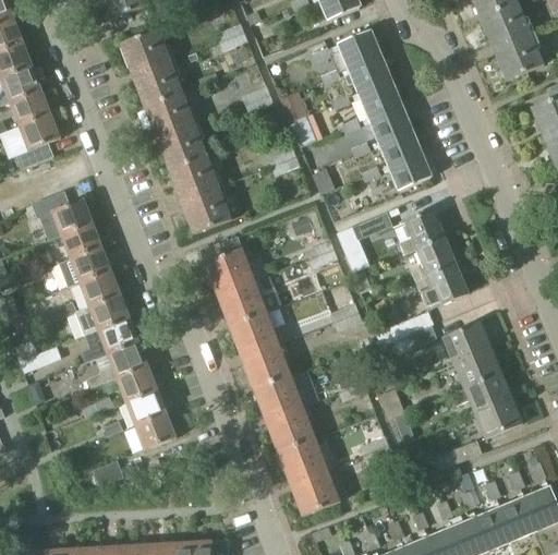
[(0,0),(0,25),(14,20),(7,0),(0,0)]
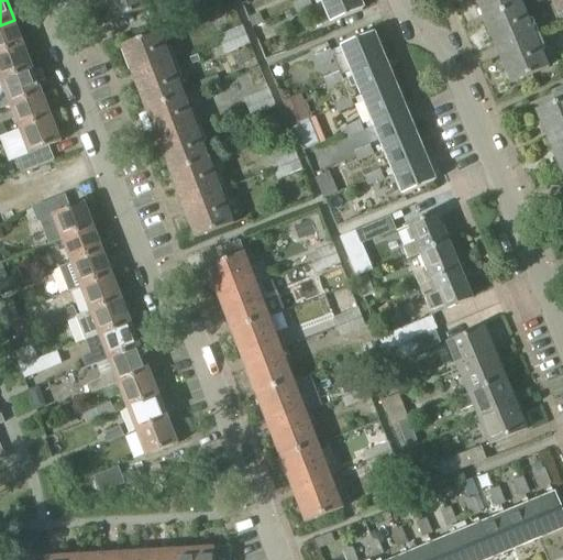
[(101,0),(109,19),(148,3),(147,0),(101,0)]
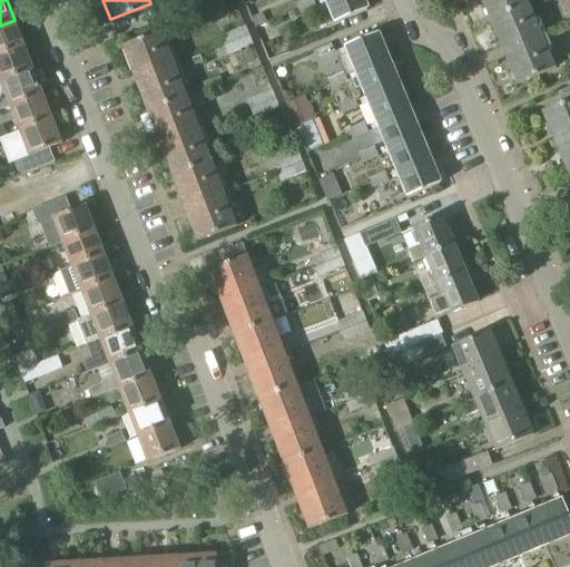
[(316,6),(314,0),(298,0),(296,1),(301,12),(316,6)]
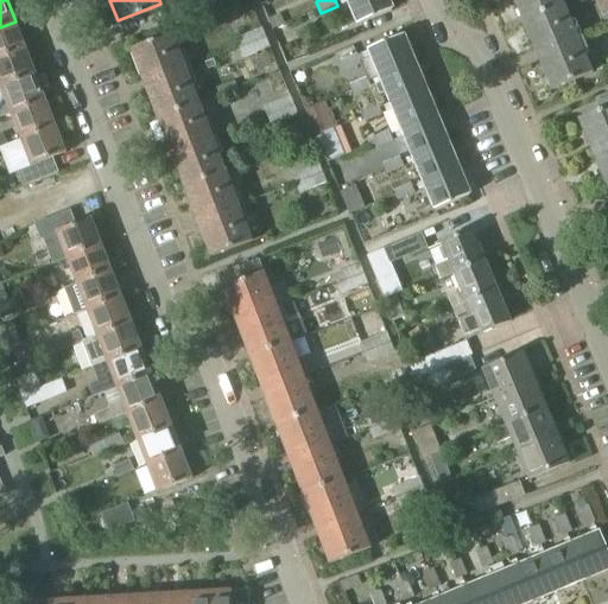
[(337,0),(340,4),(347,1),(356,23),(390,8),(386,0),(337,0)]
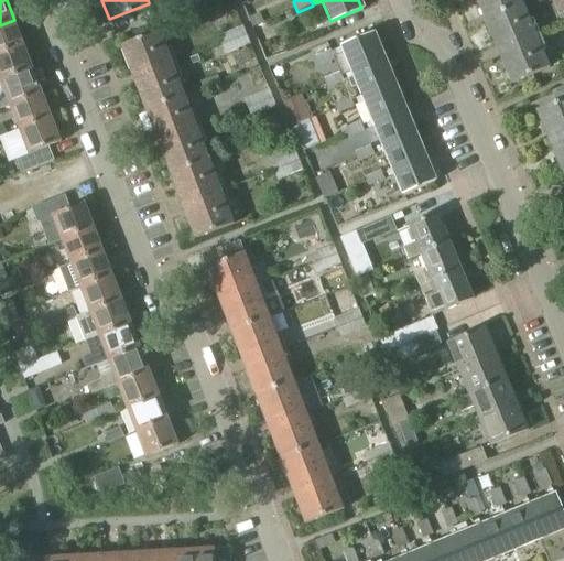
[(474,0),(481,17),(520,1),(520,0),(474,0)]
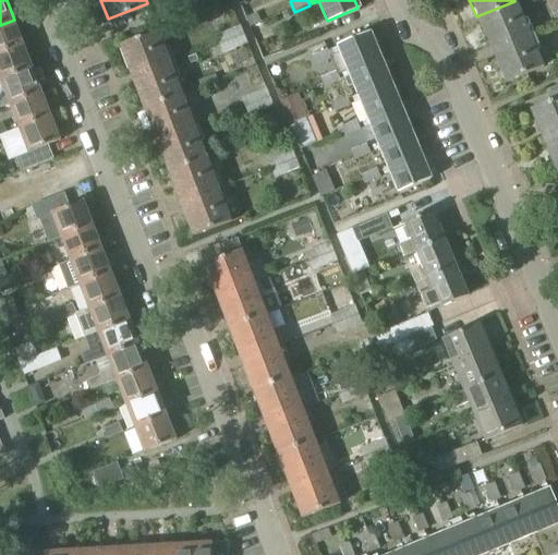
[(514,1),(476,16),(504,81),(542,64),(514,1)]
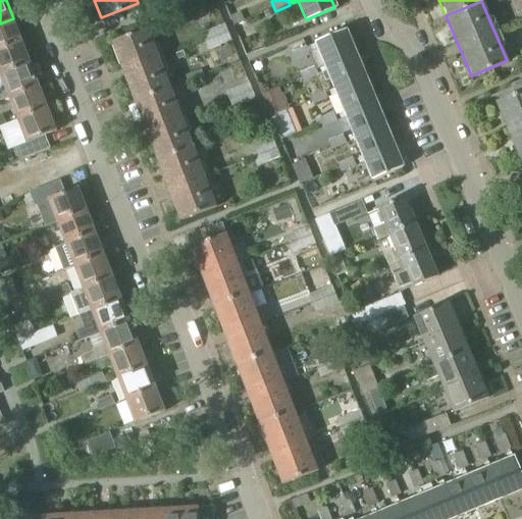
[(274,12),(272,7),(264,10),(266,16),(274,12)]
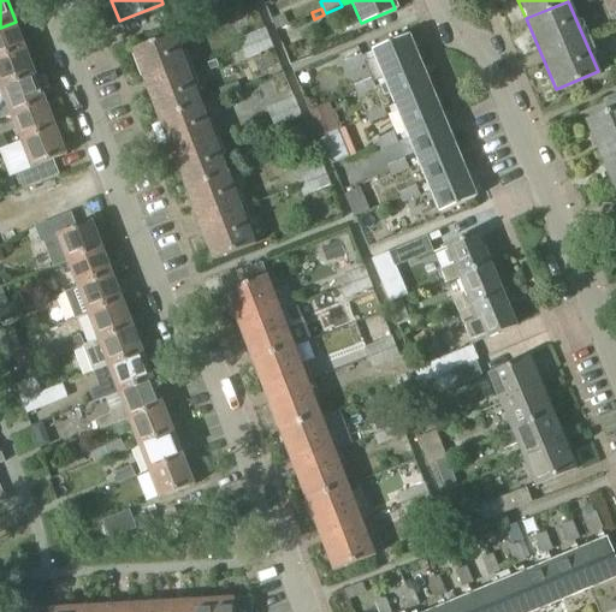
[(16,22),(0,28),(0,57),(27,47),(16,22)]
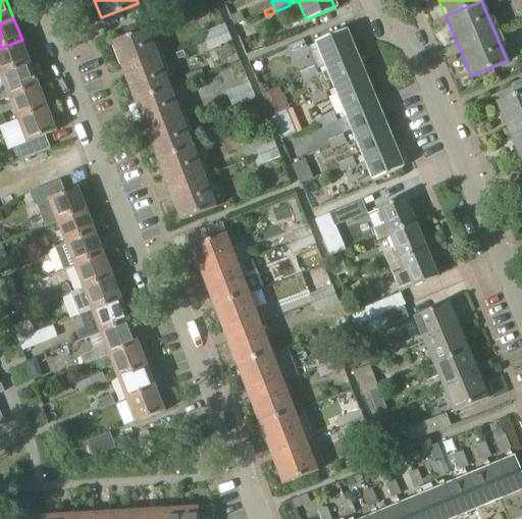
[(213,27),(216,35),(217,35),(228,31),(225,21),(213,27)]
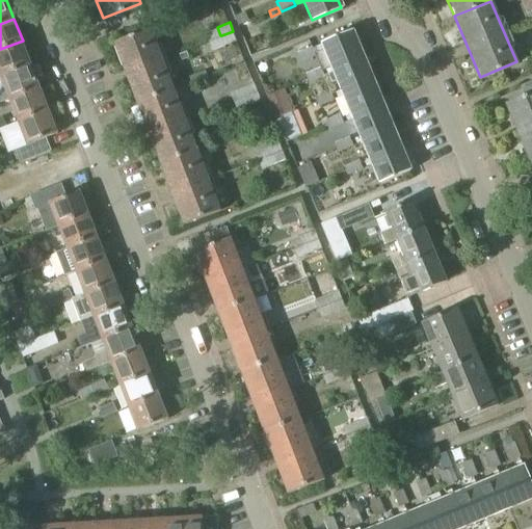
[(135,101),(173,87),(149,26),(112,41),(135,101)]
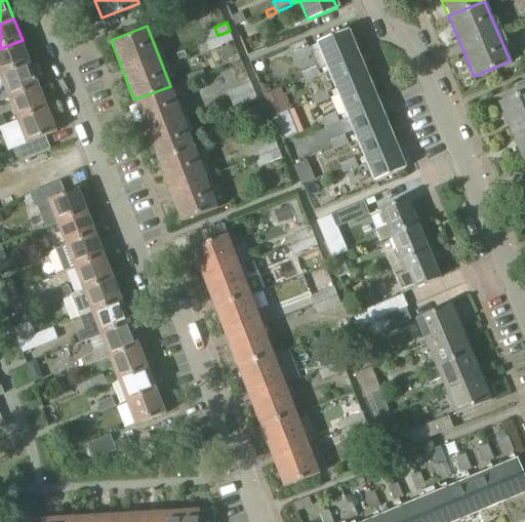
[(206,40),(217,35),(214,27),(203,32),(206,40)]
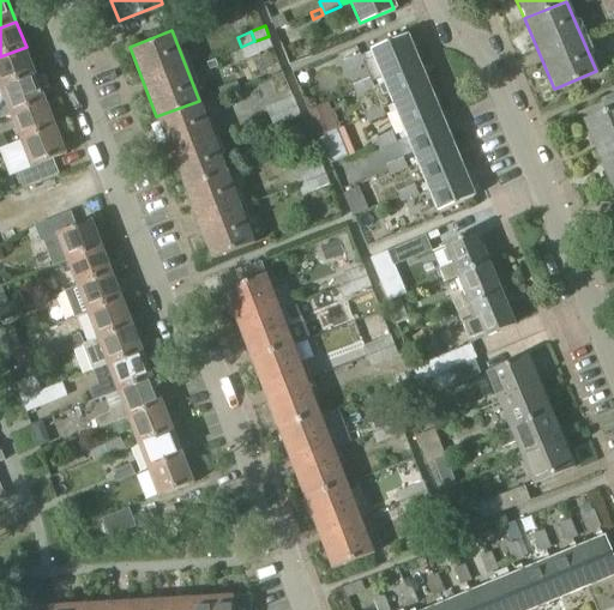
[(383,76),(416,61),(405,35),(363,53),(366,58),(373,54),(383,76)]
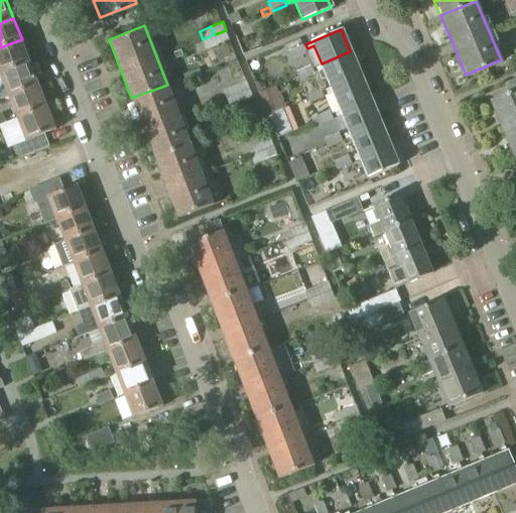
[(226,30),(215,34),(218,43),(229,38),(226,30)]
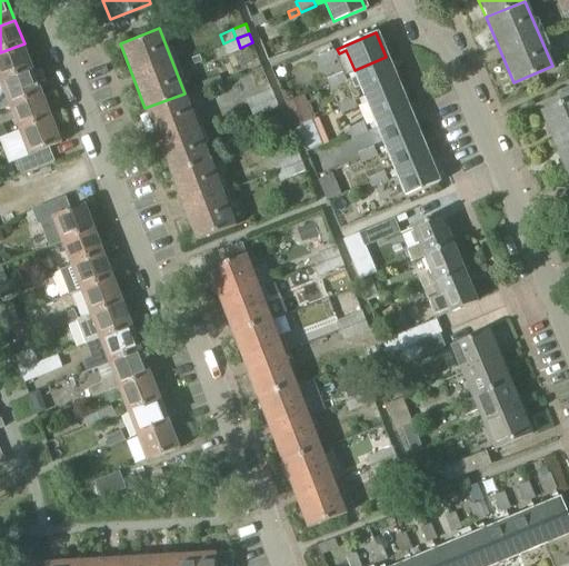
[(236,38),(223,43),(227,52),(240,48),(237,38),(236,38)]
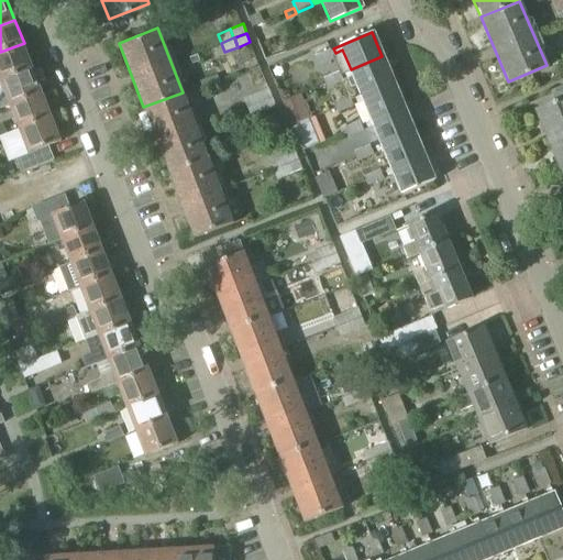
[(24,43),(0,52),(0,76),(1,79),(33,67),(24,43)]
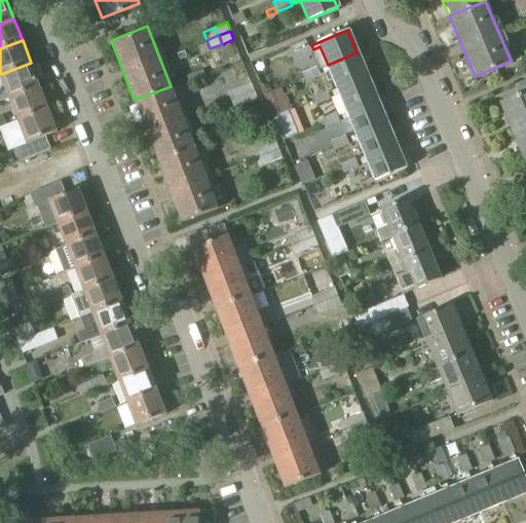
[(312,53),(308,44),(294,51),(298,61),(312,53)]
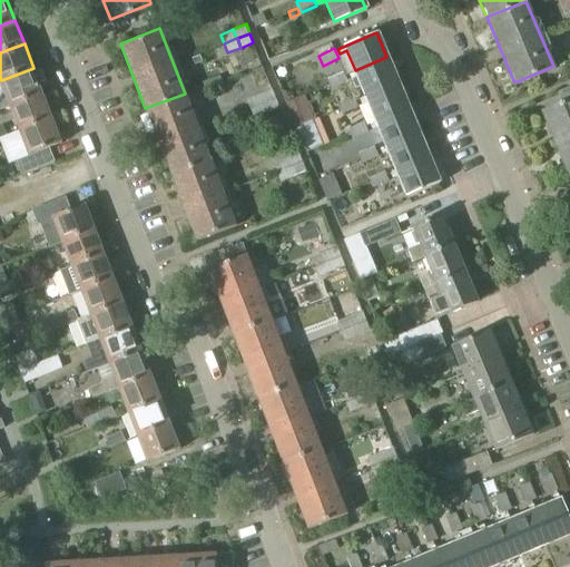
[(396,82),(386,57),(355,70),(347,74),(350,78),(357,76),(365,95),(396,82)]
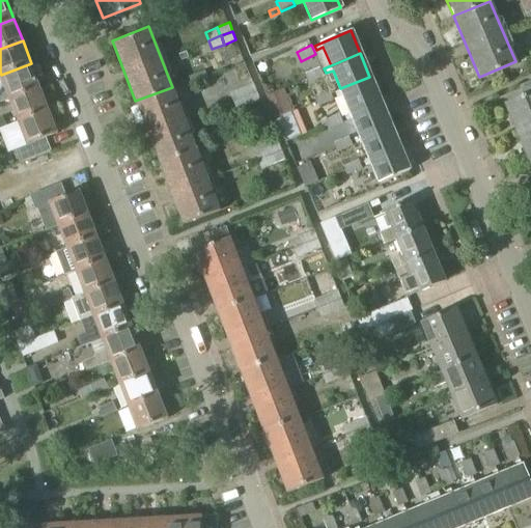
[(31,63),(1,75),(6,88),(0,89),(0,101),(10,98),(40,86),(31,63)]
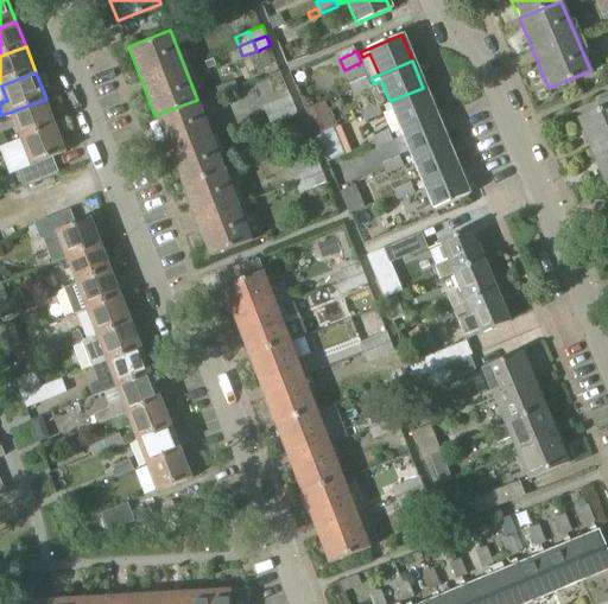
[(371,86),(366,75),(349,82),(354,93),(371,86)]
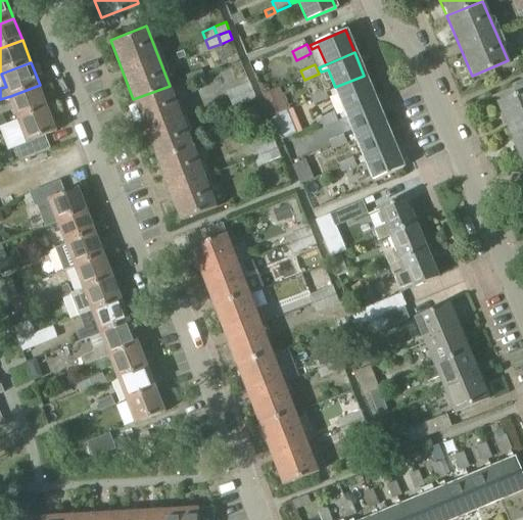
[(374,98),(364,76),(335,87),(329,90),(331,94),(337,92),(345,110),(374,98)]
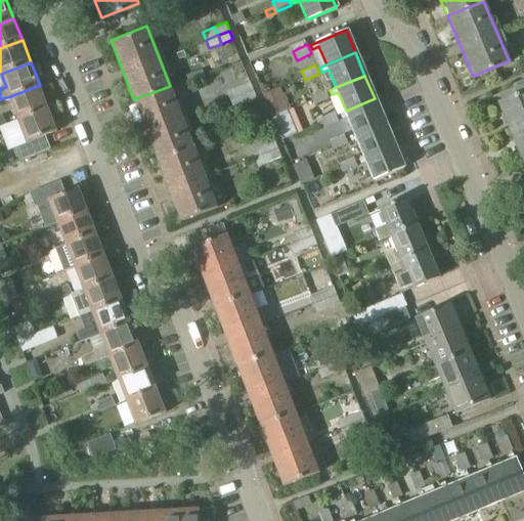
[(242,93),(253,88),(250,80),(238,85),(242,93)]
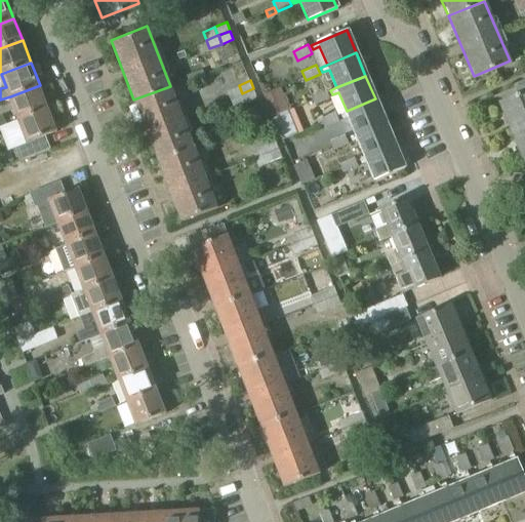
[(18,119),(48,108),(40,85),(10,96),(10,97),(18,119)]
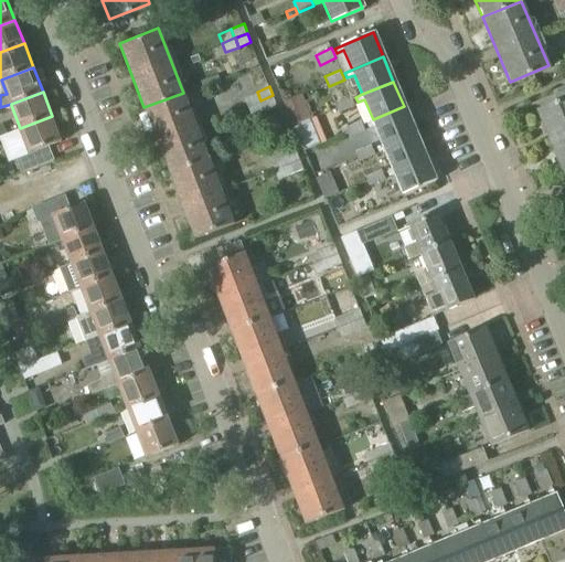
[(248,106),(260,101),(257,92),(244,97),(248,106)]
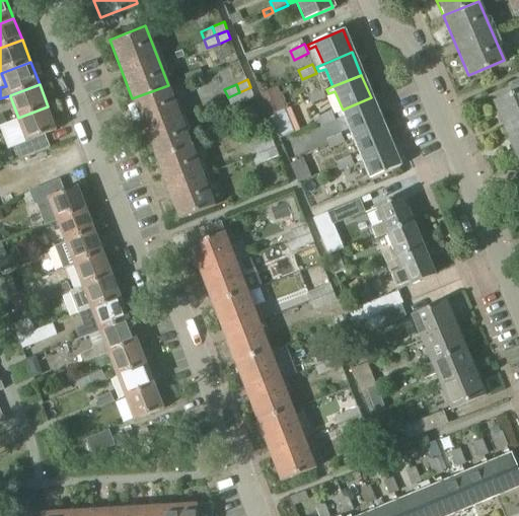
[(154,157),(191,143),(168,85),(132,98),(154,157)]
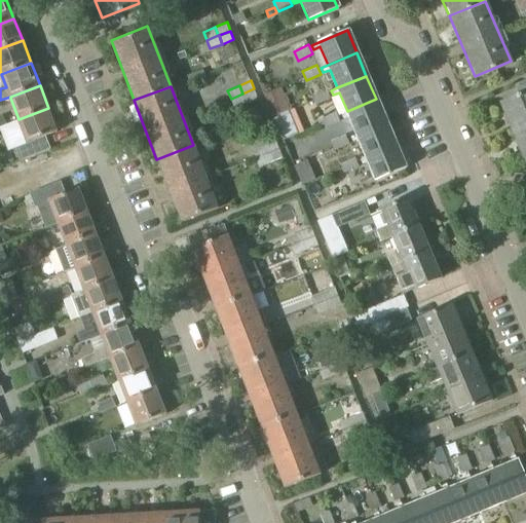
[(327,87),(312,94),(315,103),(331,97),(327,87)]
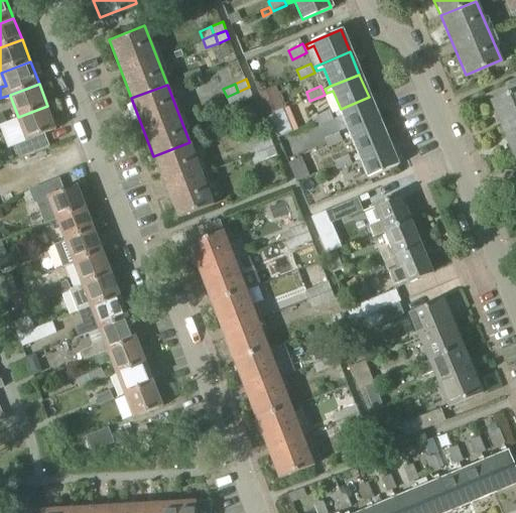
[(249,87),(238,92),(242,101),(253,96),(249,87)]
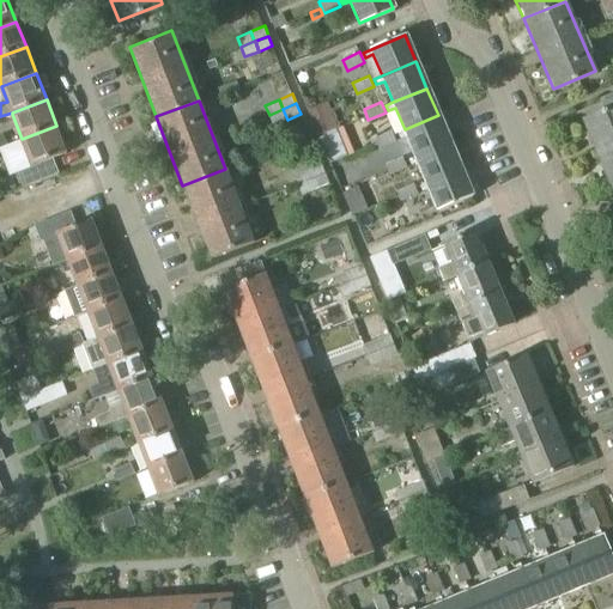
[(319,134),(329,131),(320,104),(307,109),(317,135),(320,135),(319,134)]
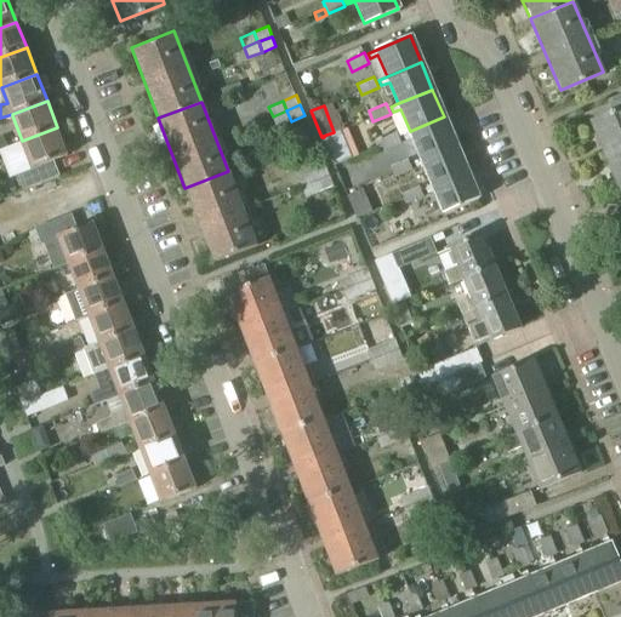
[(604,158),(620,150),(620,108),(588,121),(604,158)]
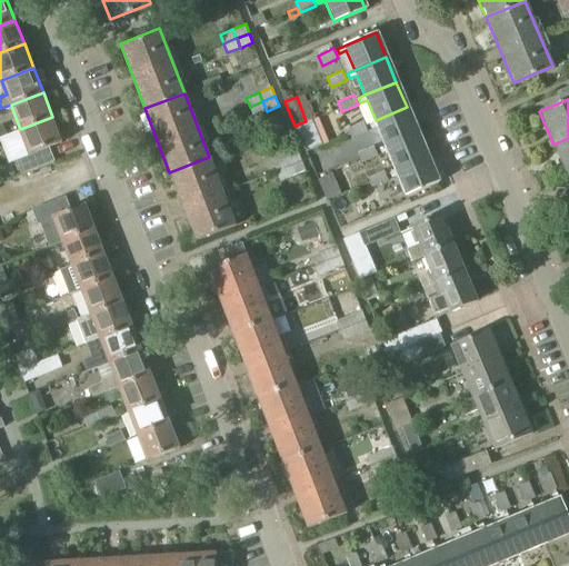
[(262,101),(250,107),(253,117),(267,111),(262,101)]
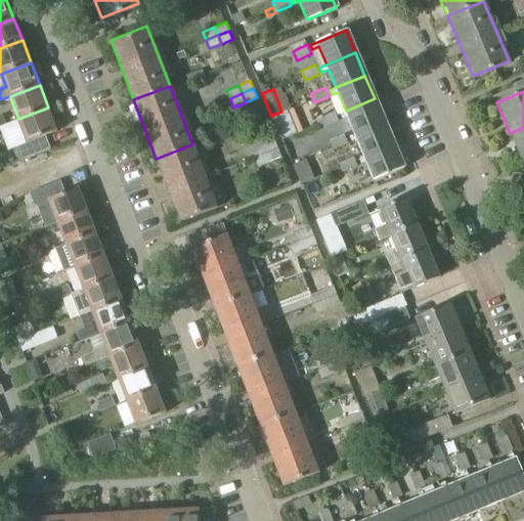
[(384,121),(375,98),(346,111),(339,113),(341,118),(347,115),(355,133),(384,121)]
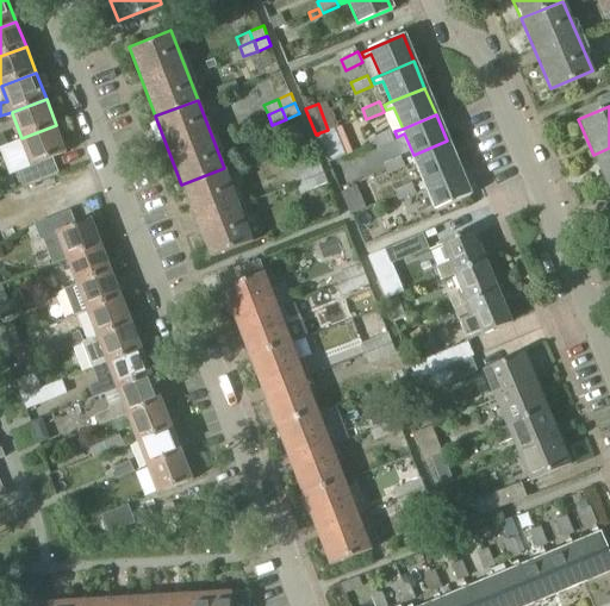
[(352,151),(342,124),(328,130),(317,133),(318,135),(328,161),(352,151)]
